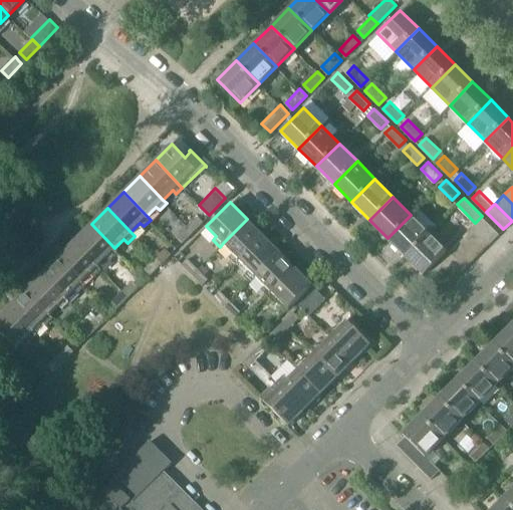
[(198,215),(188,225),(193,231),(203,221),(198,215)]
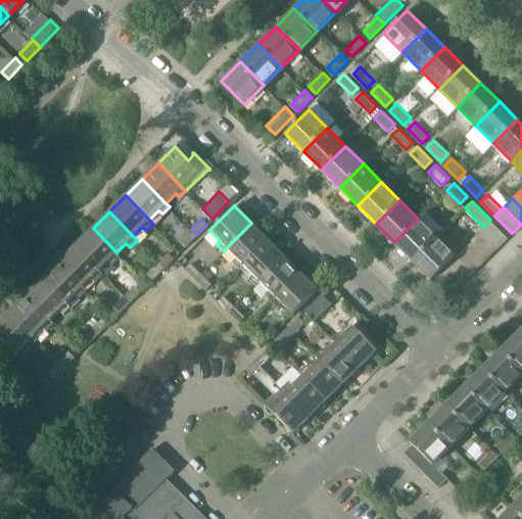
[(394,242),(413,261),(436,237),(418,219),(394,242)]
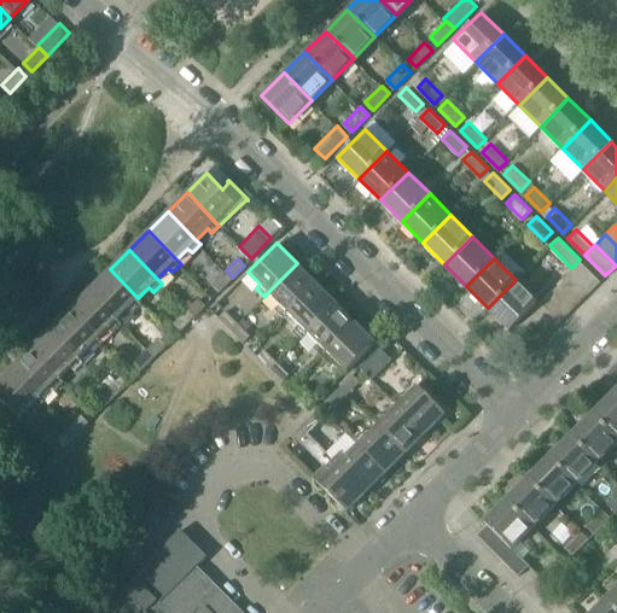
[(571,268),(570,270),(591,291),(600,280),(580,260),(571,268)]
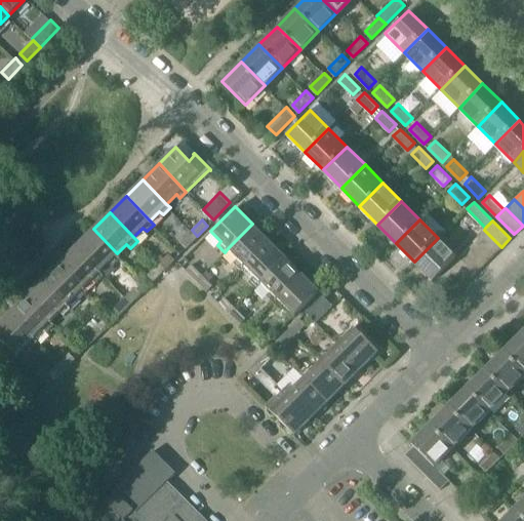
[(241,269),(244,265),(269,240),(252,224),(228,248),(237,257),(234,262),(241,269)]
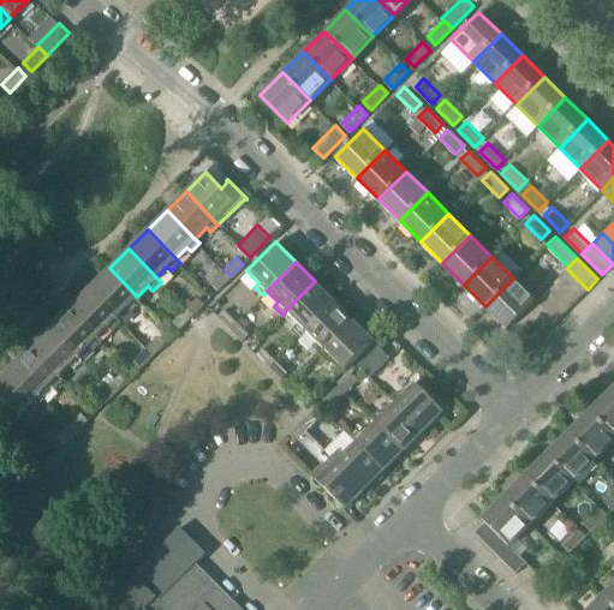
[(109,268),(90,287),(118,316),(129,305),(133,310),(141,301),(137,297),(109,268)]
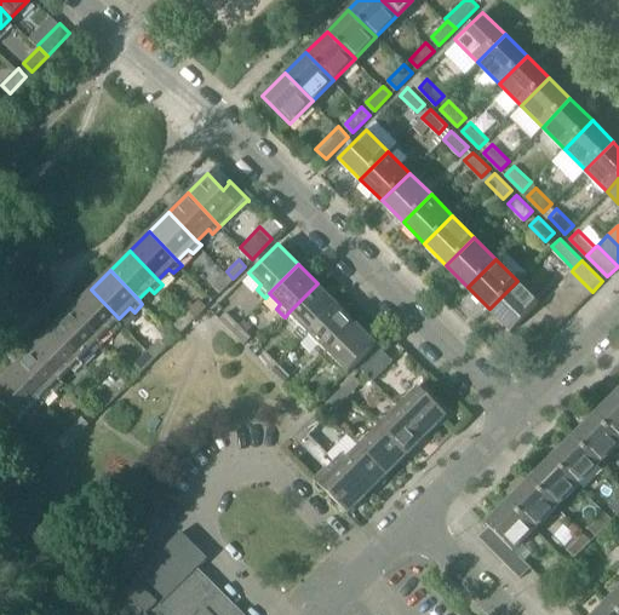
[(233,279),(227,271),(213,283),(221,291),(233,279)]
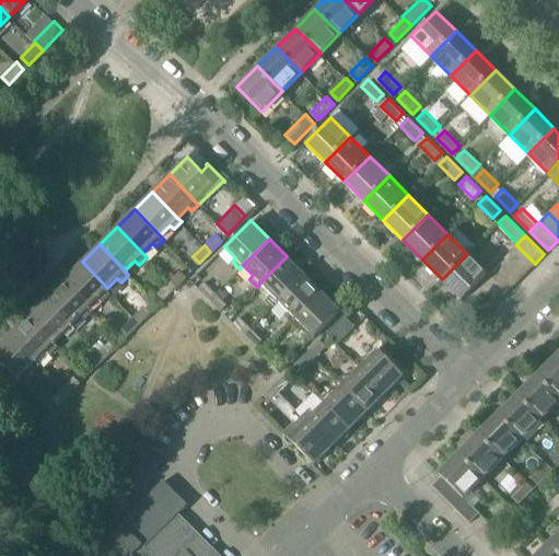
[(516,245),(507,254),(525,273),(535,264),(516,245)]
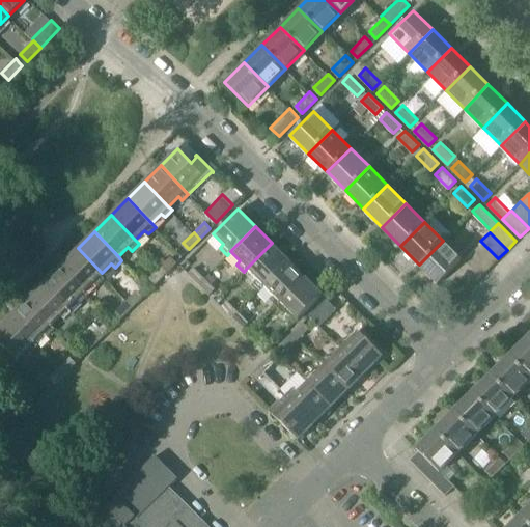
[(438,283),(445,276),(454,268),(462,259),(443,241),(419,265),(438,283)]
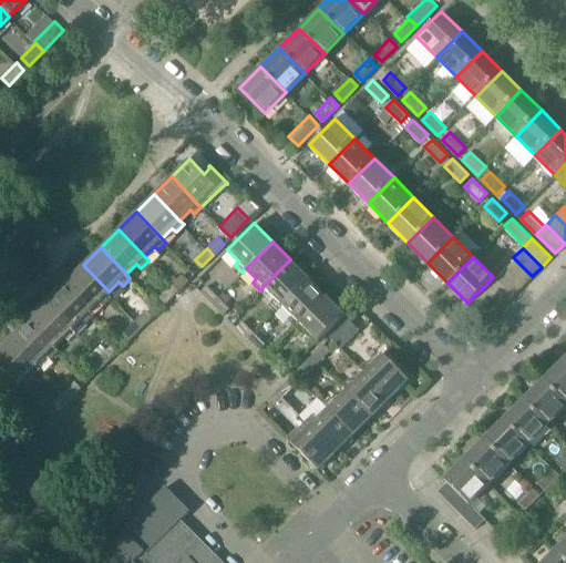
[(513,257),(504,267),(523,286),(532,276),(513,257)]
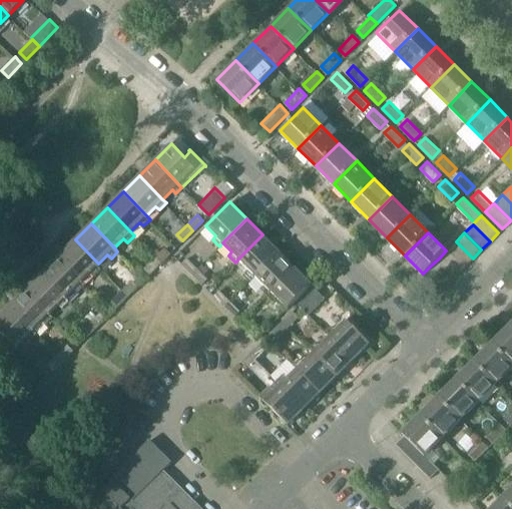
[(251,279),(256,275),(279,250),(263,234),(238,259),(248,268),(244,272),(251,279)]
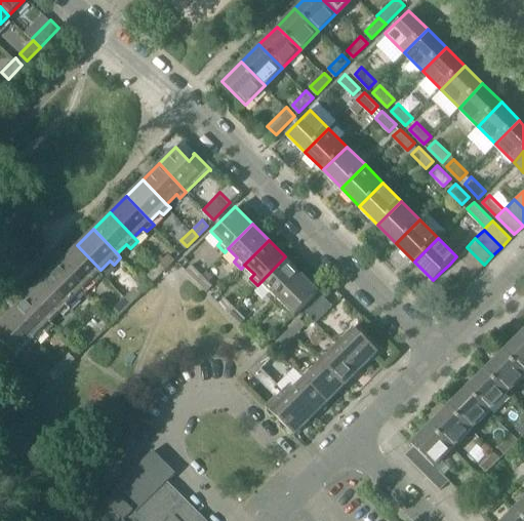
[(77,245),(61,262),(84,286),(93,277),(97,281),(104,274),(101,270),(77,245)]
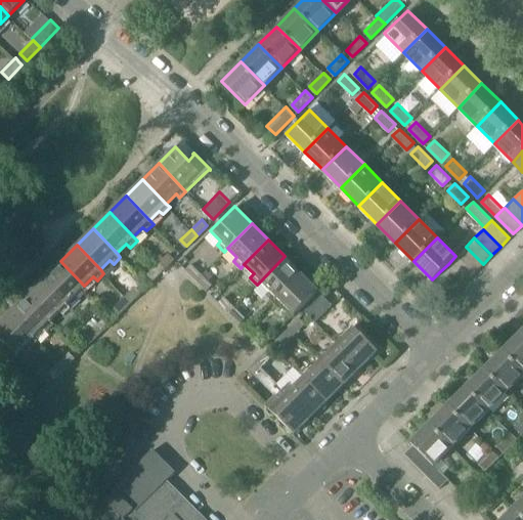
[(466,247),(456,255),(474,272),(483,264),(466,247)]
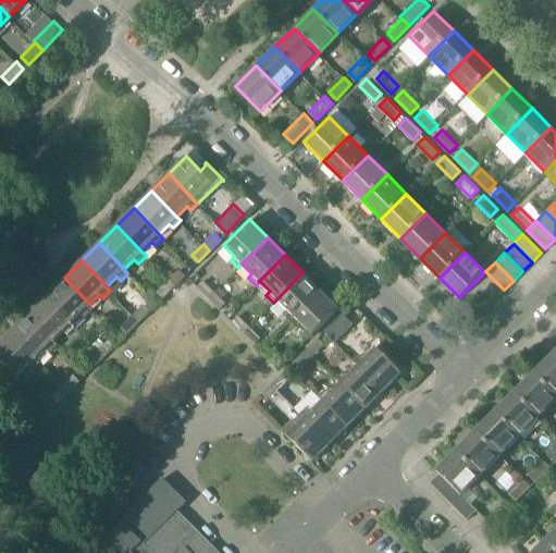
[(180,268),(168,279),(174,285),(185,274),(180,268)]
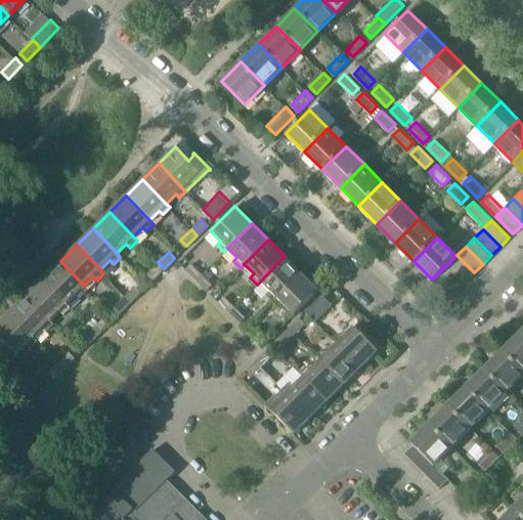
[(455,256),(448,264),(466,282),(474,272),(456,255),(455,256)]
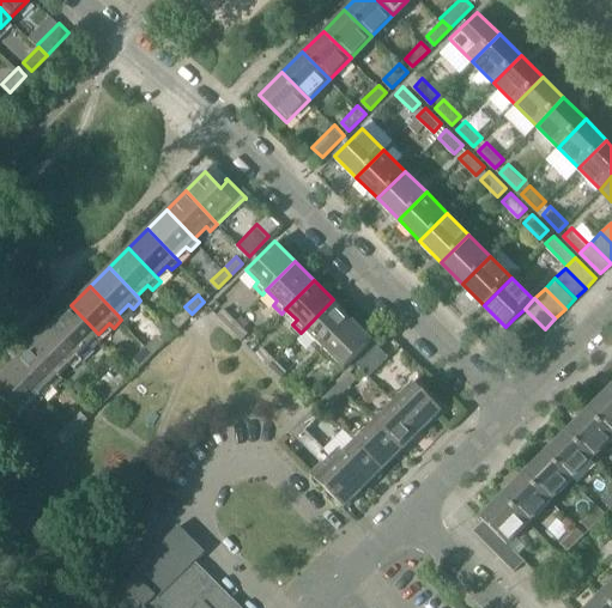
[(311,344),(320,352),(352,318),(333,299),(306,328),(316,339),(311,344)]
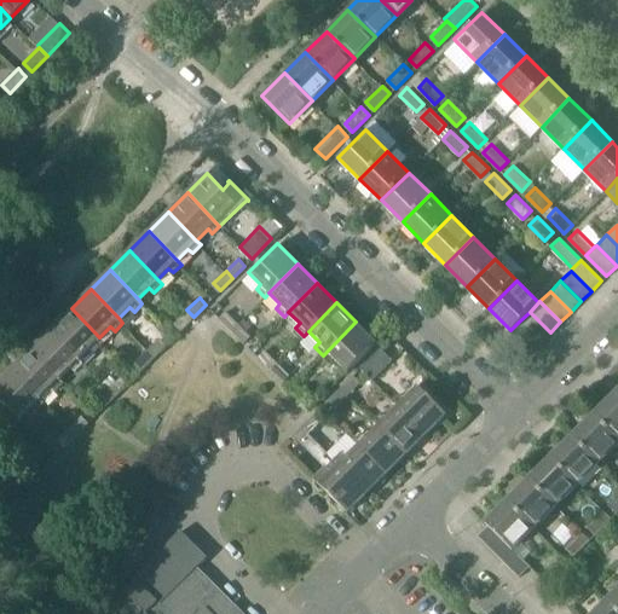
[(71,308),(52,329),(79,357),(91,346),(94,351),(103,342),(99,337),(71,308)]
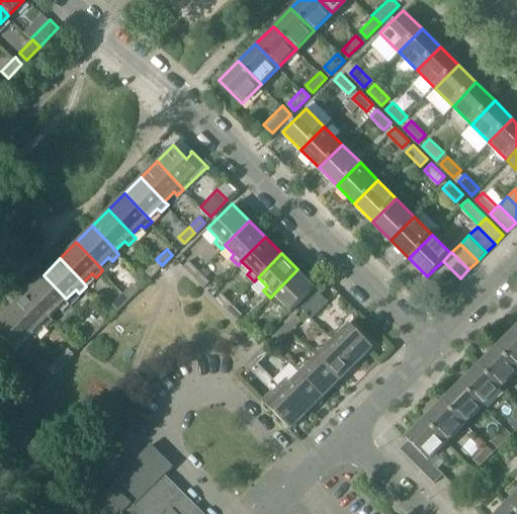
[(162,265),(156,259),(146,270),(152,275),(162,265)]
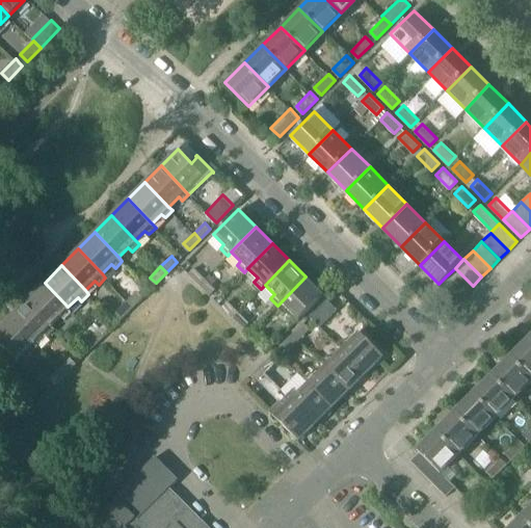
[(188,272),(198,283),(205,276),(194,266),(188,272)]
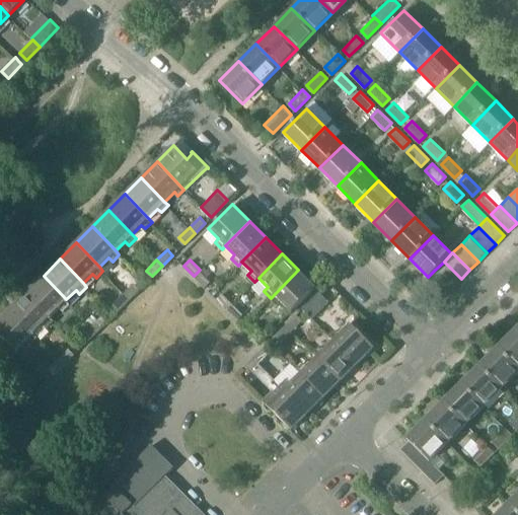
[(444,262),(435,270),(452,287),(461,279),(444,262)]
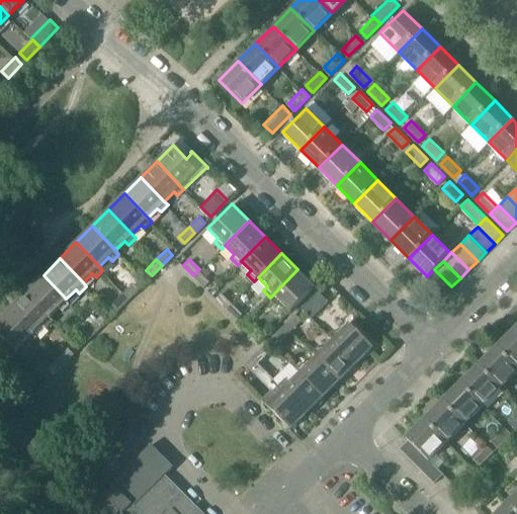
[(204,264),(199,269),(193,275),(204,285),(209,280),(206,276),(211,271),(204,264)]
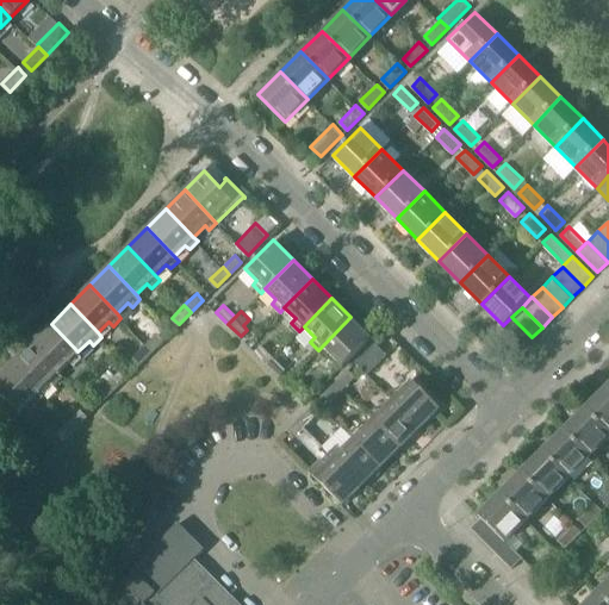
[(350,317),(318,350),(325,357),(330,353),(342,365),(371,337),(350,317)]
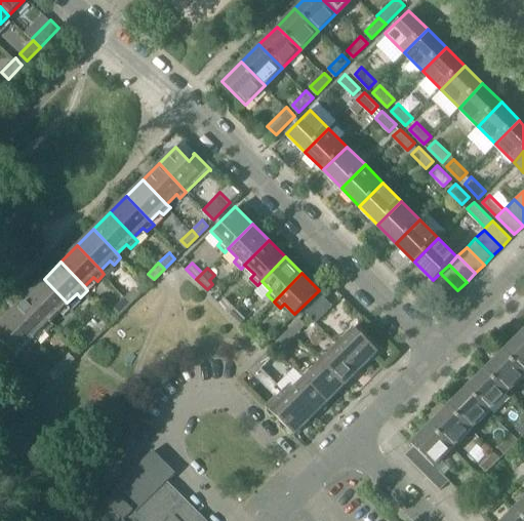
[(44,279),(27,295),(50,320),(61,310),(64,314),(71,307),(67,303),(44,279)]
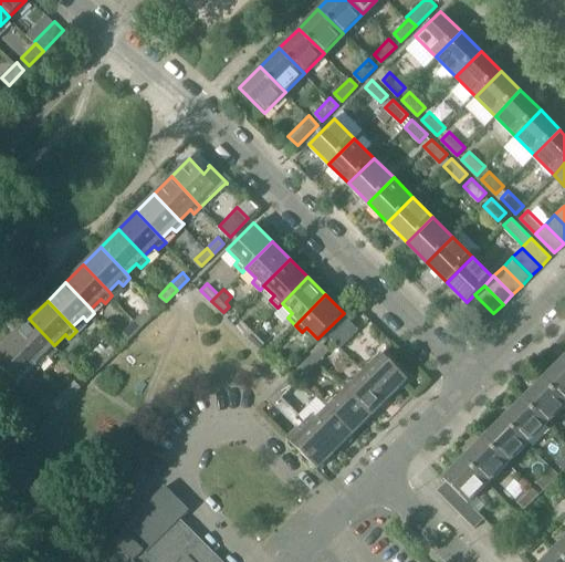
[(146,308),(135,320),(142,325),(153,314),(146,308)]
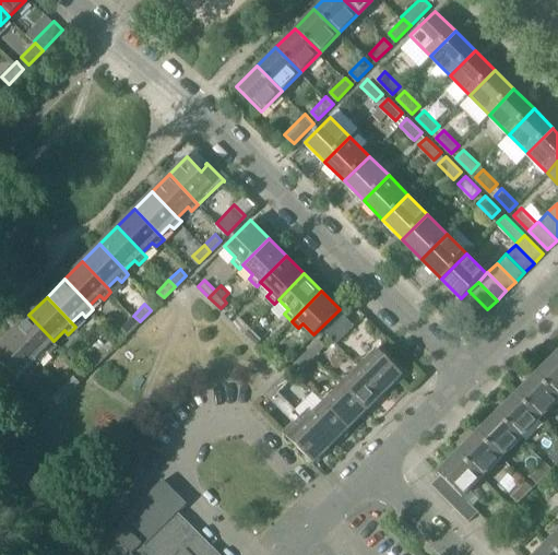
[(354,323),(345,315),(343,314),(325,331),(336,342),(354,323)]
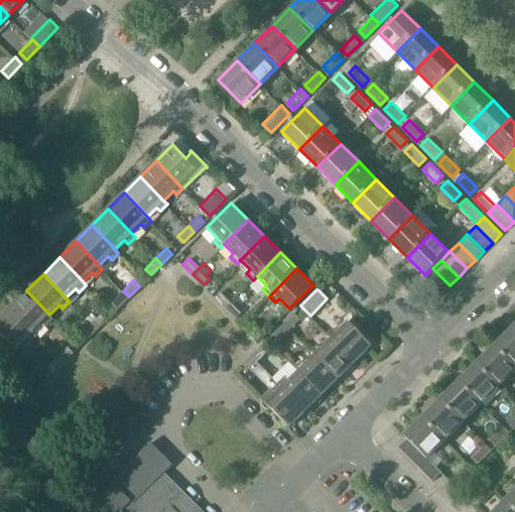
[(26,290),(10,306),(33,331),(43,321),(46,325),(53,317),(49,314),(26,290)]
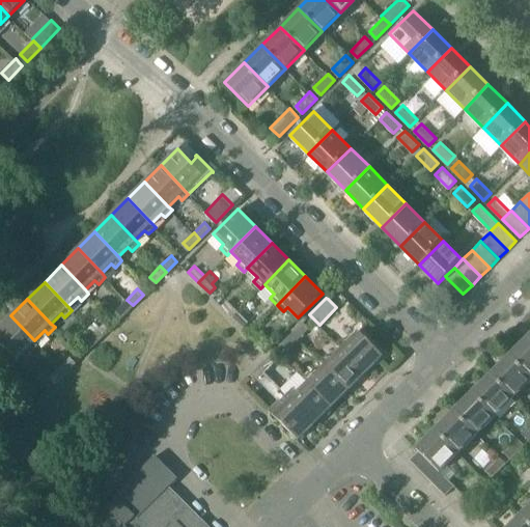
[(221,305),(232,315),(238,310),(227,299),(221,305)]
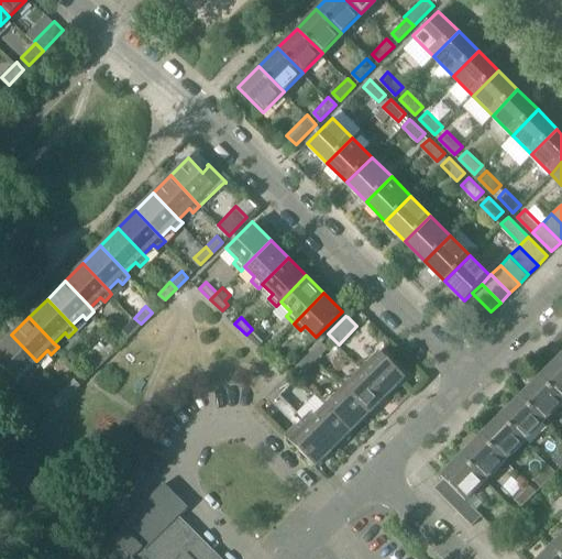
[(141,324),(134,318),(123,329),(129,336),(141,324)]
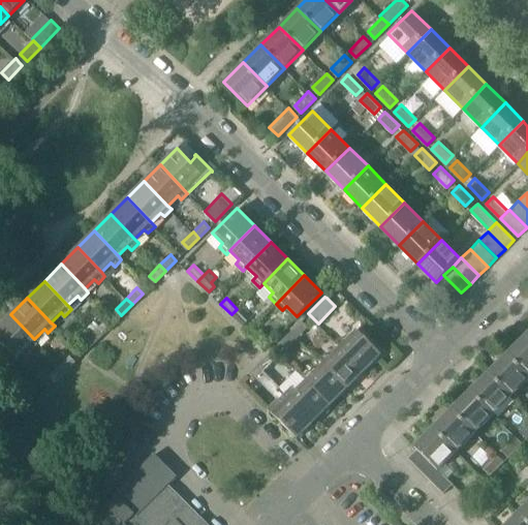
[(237,309),(231,314),(242,326),(248,319),(237,309)]
